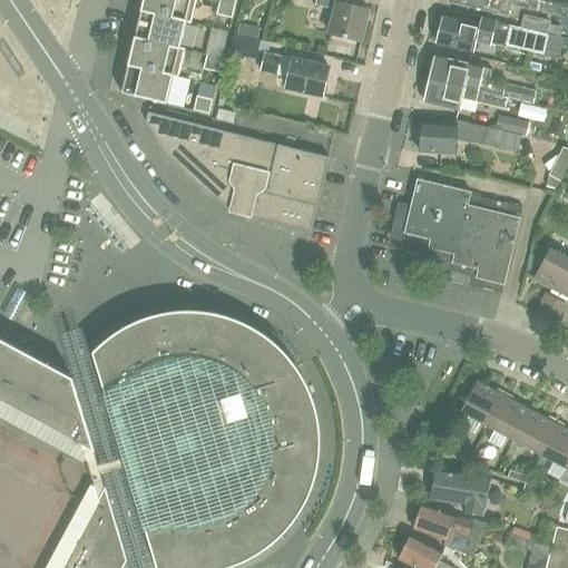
[(189,22),(194,0),(142,0),(139,9),(184,20),(189,22)]
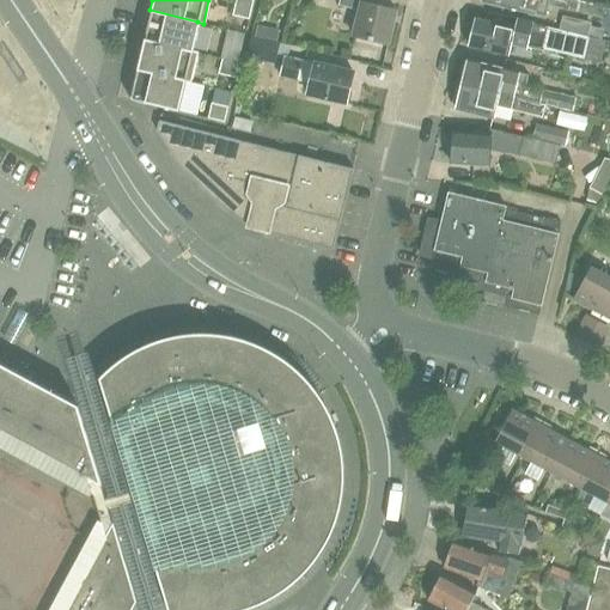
[(246,18),(250,2),(239,0),(233,0),(230,14),(246,18)]
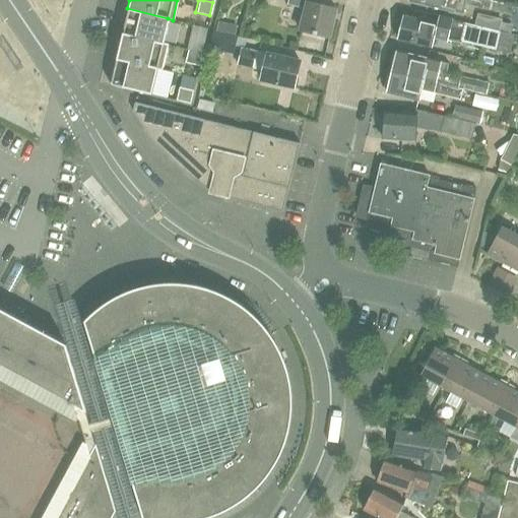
[(286,0),(285,3),(304,7),(298,29),(327,37),(334,7),(308,1),(308,0),(286,0)]
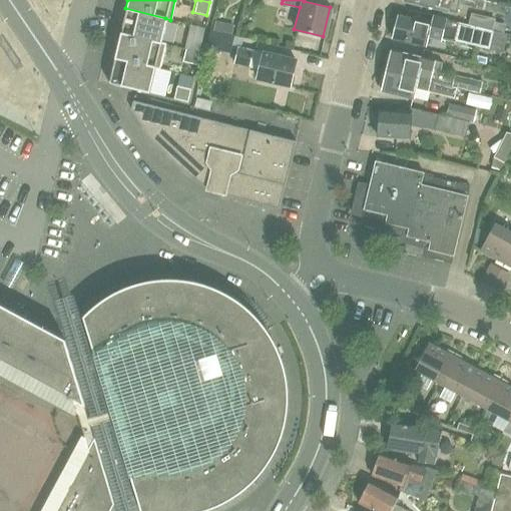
[(402,0),(434,7),(455,12),(457,3),(478,8),(487,10),(502,14),(504,4),(489,0),(402,0)]
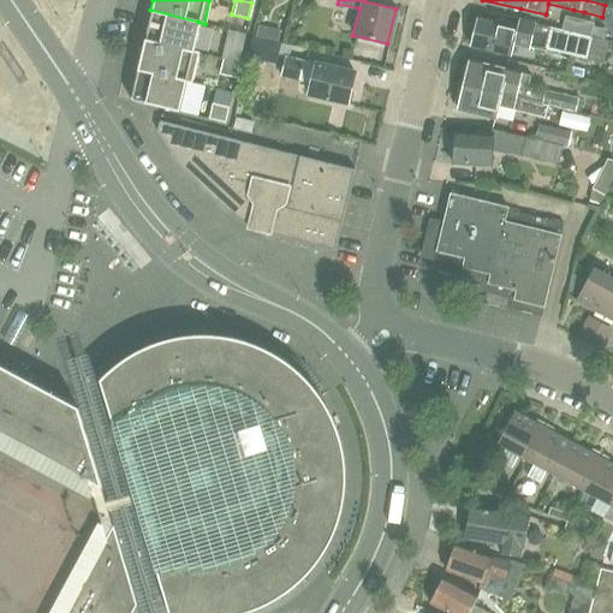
[(192,49),(198,22),(150,10),(143,39),(191,51),(192,49)]
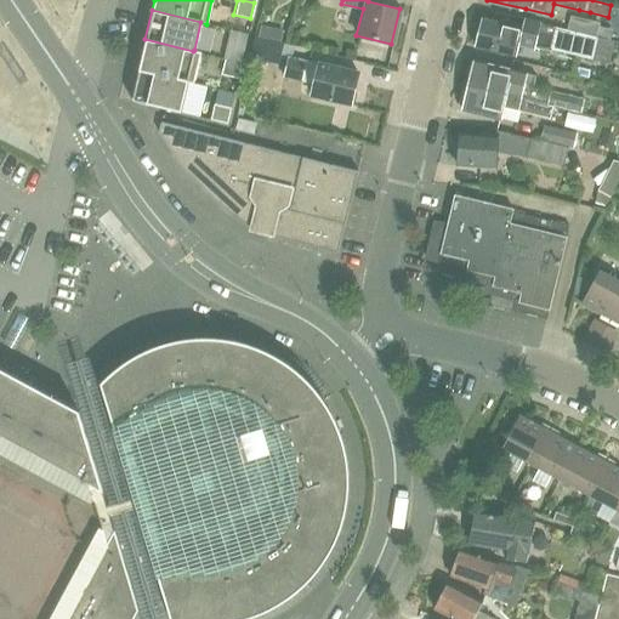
[(564,29),(555,27),(521,18),(520,23),(500,18),(499,22),(480,18),(473,44),(514,54),(516,43),(549,50),(549,47),(560,50),(589,57),(594,35),(564,29)]
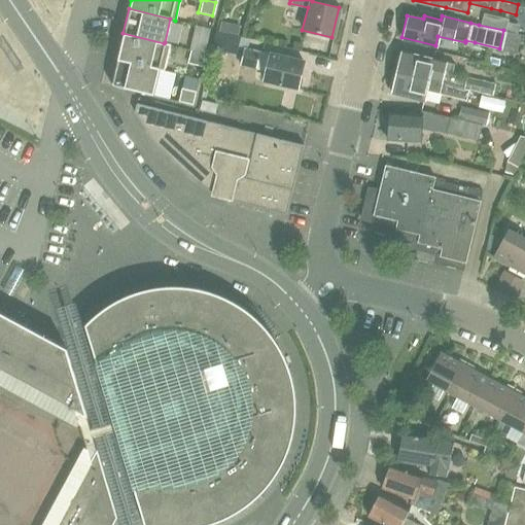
[(215,30),(211,46),(236,51),(239,35),(215,30)]
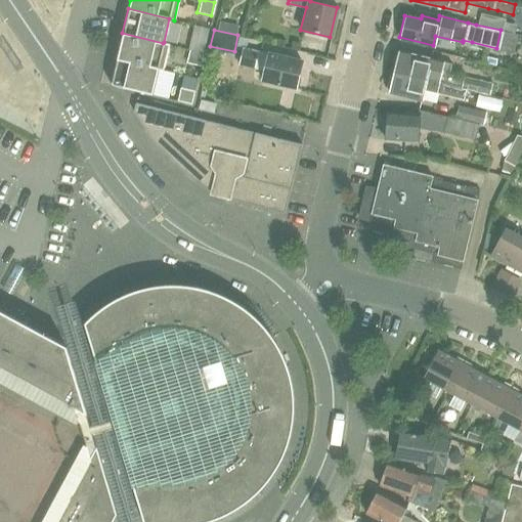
[(168,43),(164,42),(163,43),(122,33),(116,58),(158,68),(157,69),(162,70),(168,43)]
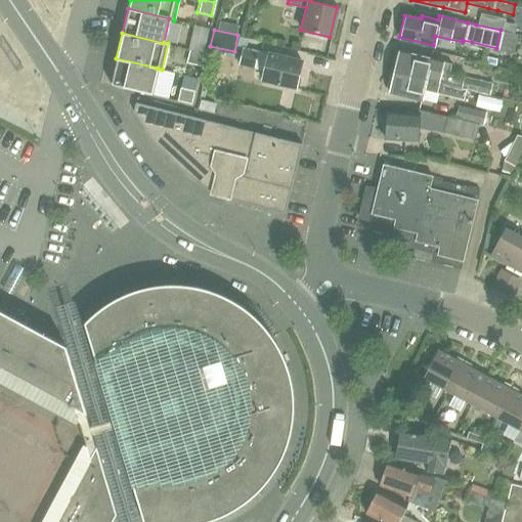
[(188,49),(202,52),(205,40),(191,37),(188,49)]
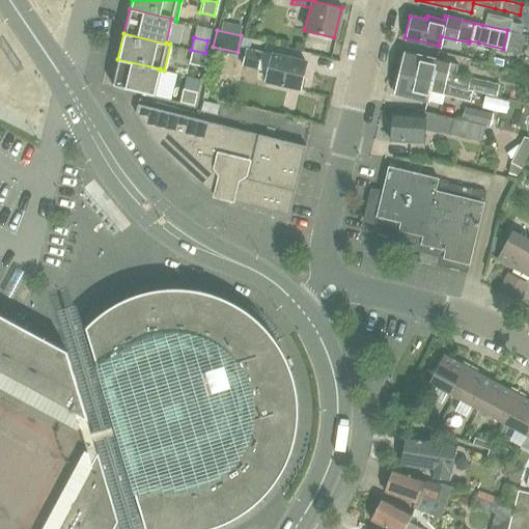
[(3,43),(0,45),(0,50),(17,75),(22,72),(3,43)]
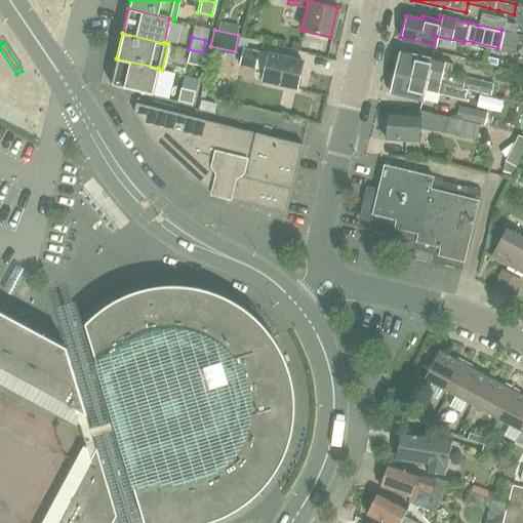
[(242,47),(238,64),(264,69),(262,80),(294,87),(294,84),(298,83),(299,79),(296,76),(300,59),(268,52),(268,53),(242,47)]
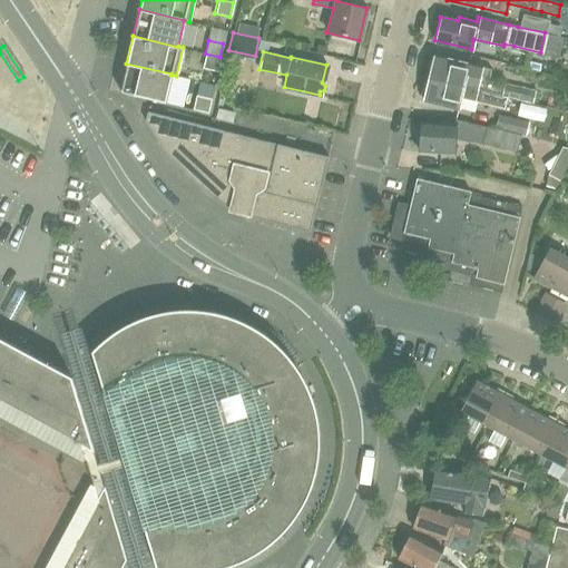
[(216,71),(219,57),(205,54),(202,67),(216,71)]
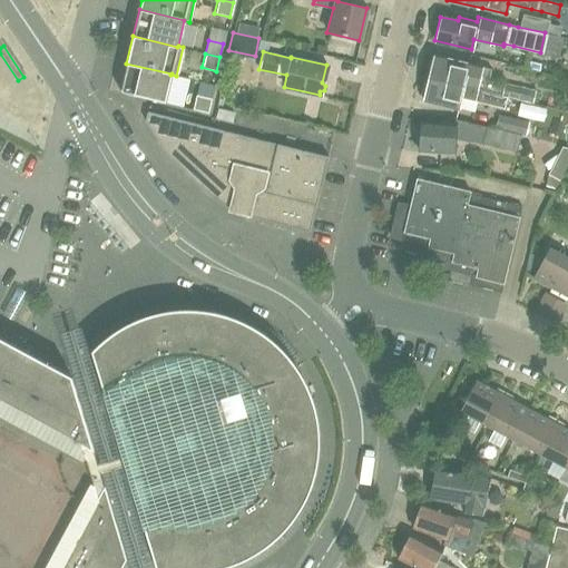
[(490,68),(480,66),(433,55),(432,59),(430,60),(428,66),(430,68),(428,77),(506,96),(529,101),(532,89),(488,79),(490,68)]
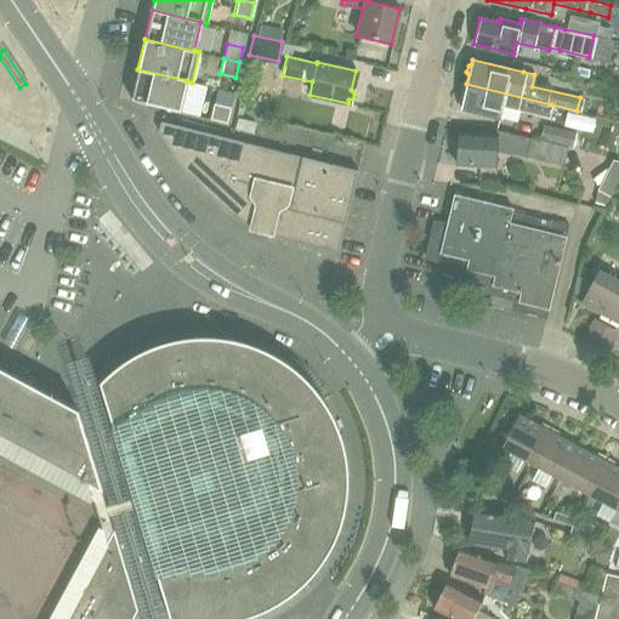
[(180,112),(186,81),(187,80),(137,69),(130,100),(180,112)]
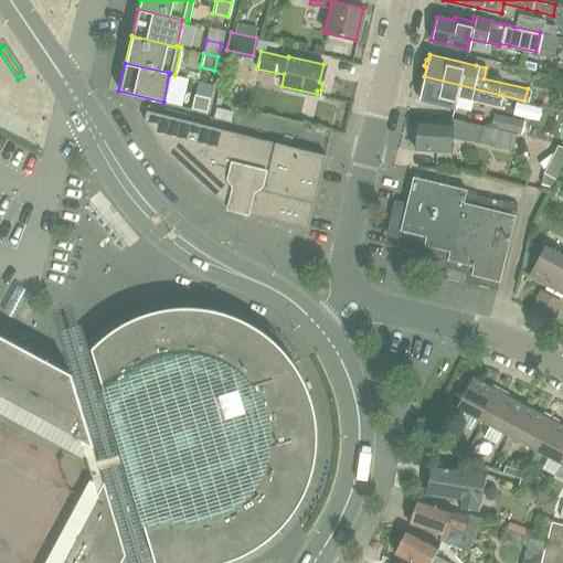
[(498,107),(501,95),(424,76),(422,86),(420,87),(417,93),(420,95),(418,99),(453,107),(455,96),(498,107)]
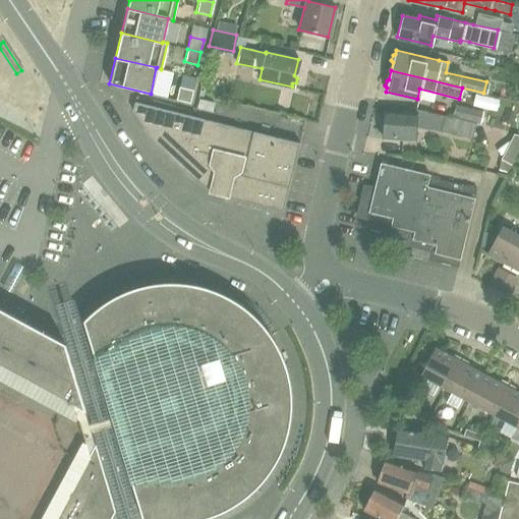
[(175,99),(189,103),(192,90),(178,87),(175,99)]
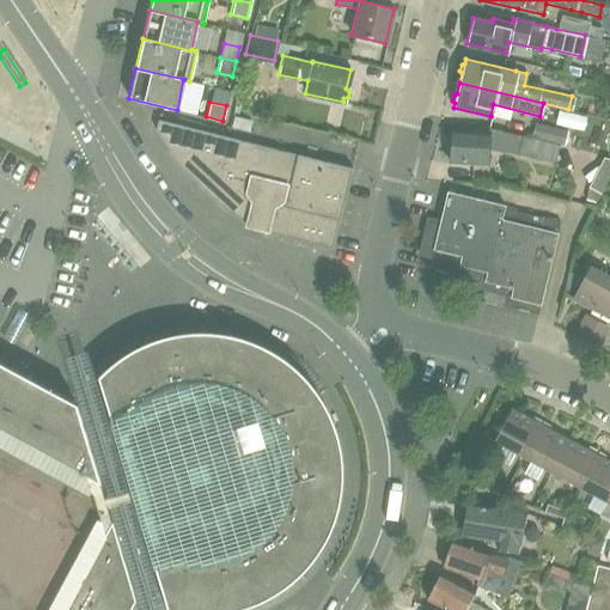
[(239,219),(250,221),(264,223),(262,231),(331,248),(352,168),(157,119),(154,129),(180,166),(213,201),(239,219)]
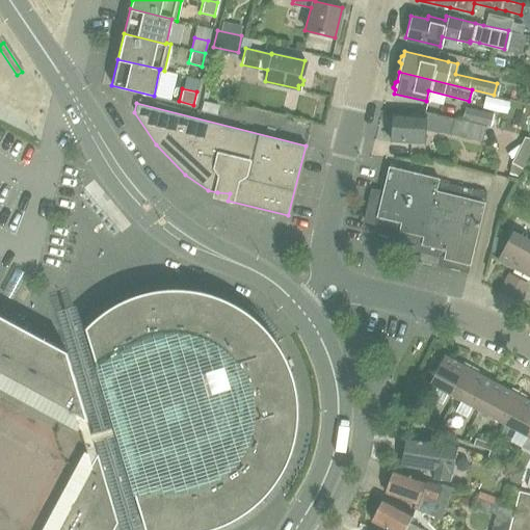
[(459,118),(481,125),(487,126),(492,112),(462,105),(459,118)]
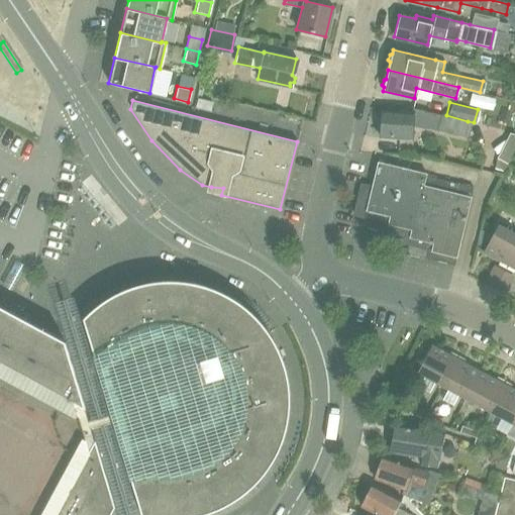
[(468,121),(446,115),(410,107),(408,112),(381,110),(381,123),(378,126),(378,131),(380,134),(380,137),(410,138),(411,123),(465,136),(468,121)]
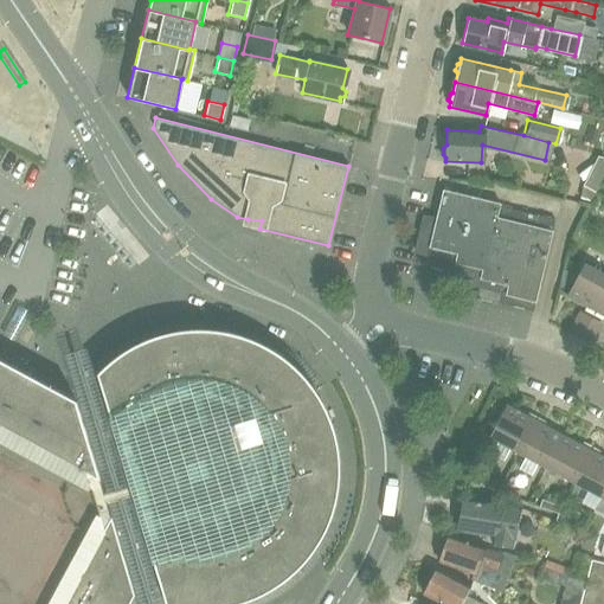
[(590,198),(595,190),(583,182),(579,194),(590,198)]
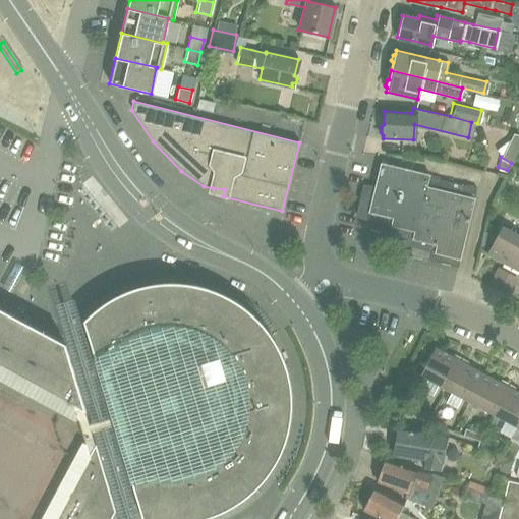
[(380,163),(367,212),(391,217),(403,168),(380,163)]
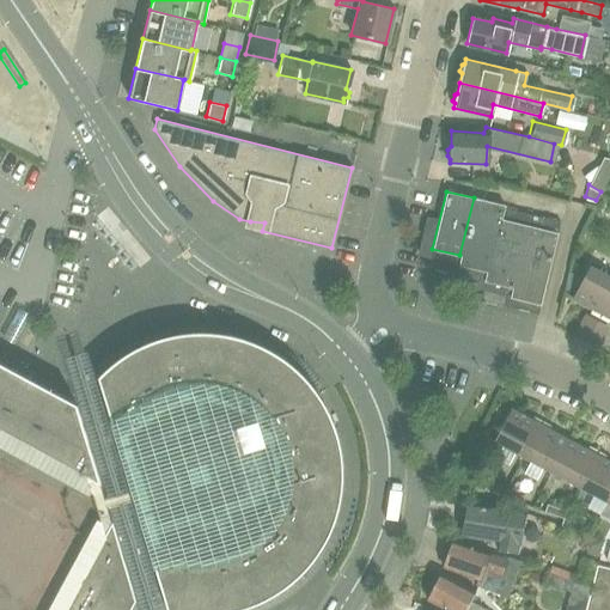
[(474,197),(459,255),(457,264),(486,272),(487,272),(500,219),(504,205),(474,197)]
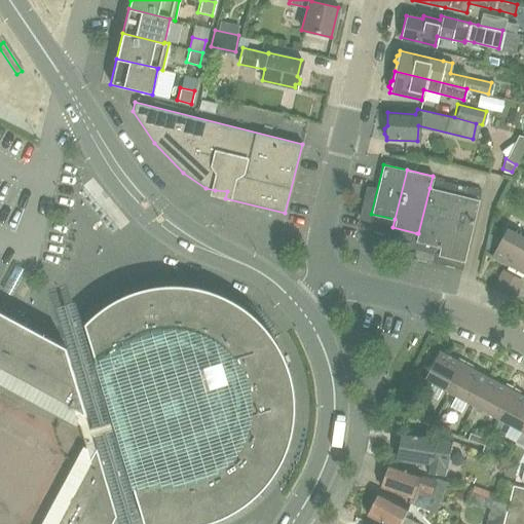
[(453,193),(429,188),(418,233),(417,233),(416,239),(415,239),(415,240),(417,241),(417,240),(440,246),(441,246),(453,193)]
